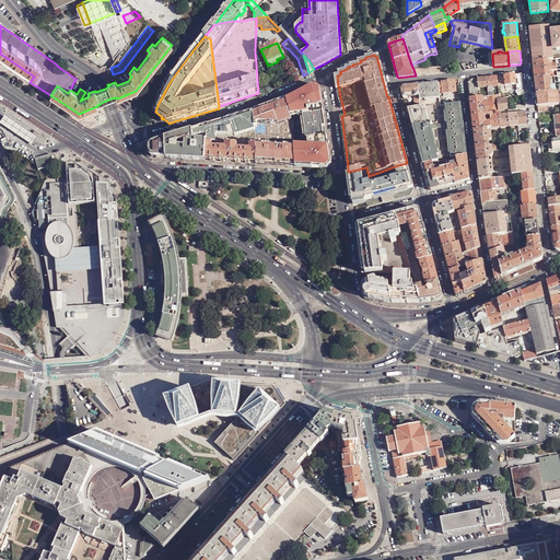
[(556,59),(533,62),(534,67),(535,79),(558,76),(556,59)]
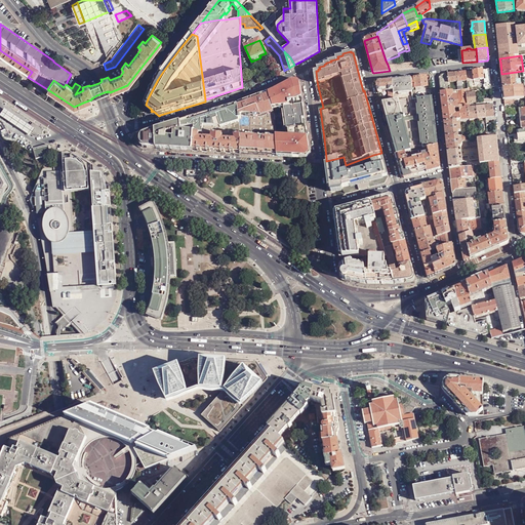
[(390,71),(422,68),(420,62),(388,65),(390,71)]
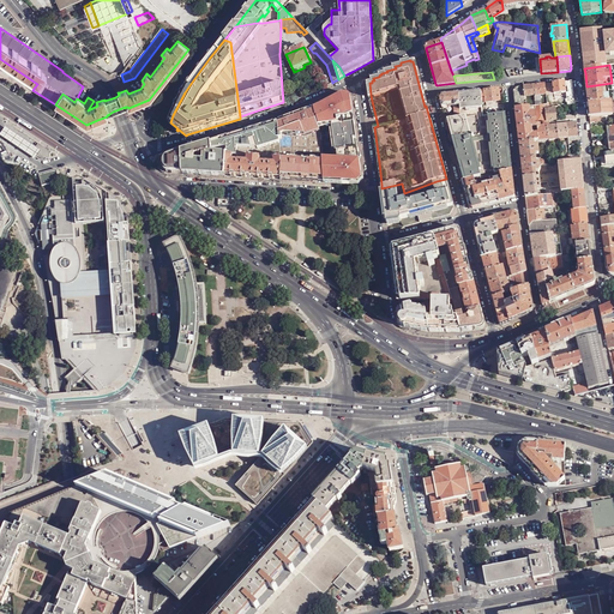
[(566,92),(565,82),(553,83),(554,94),(566,92)]
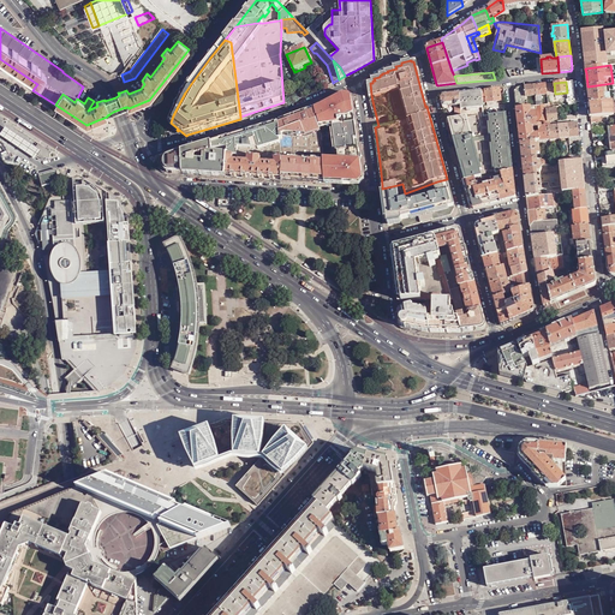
[(613,83),(587,87),(589,103),(614,100),(613,83)]
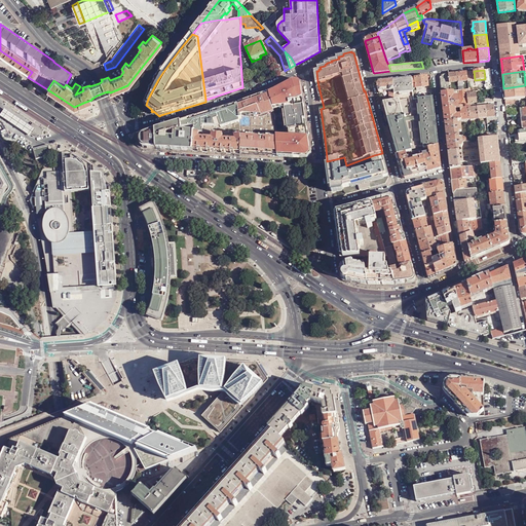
[(467,78),(467,72),(442,75),(440,77),(442,90),(442,92),(466,90),(468,89),(468,88),(467,78)]
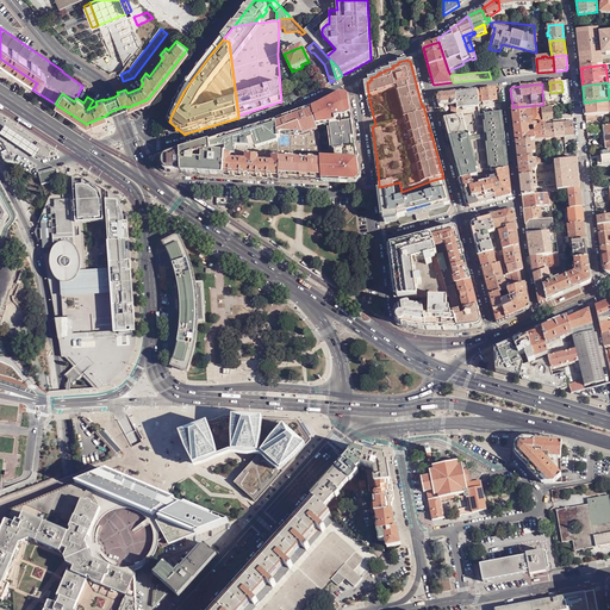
[(497,100),(496,88),(478,91),(479,101),(483,100),(483,103),(497,100)]
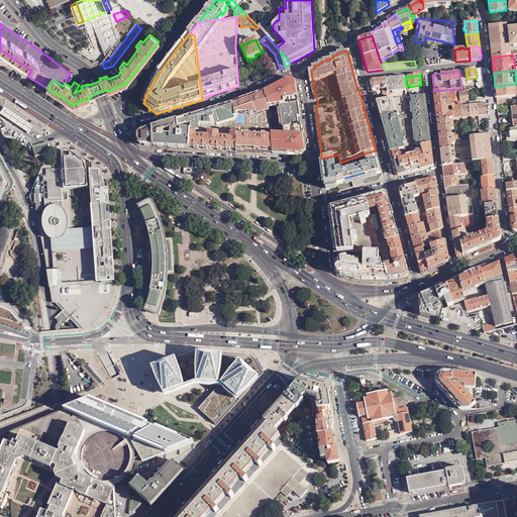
[(406,86),(405,77),(387,79),(388,93),(406,92),(406,86)]
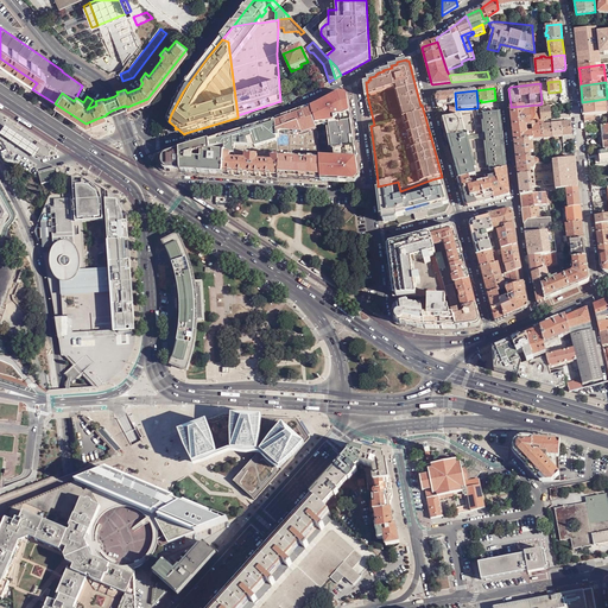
[(315,106),(310,108),(314,115),(318,134),(318,143),(321,181),(354,182),(359,178),(347,96),(346,95),(344,94),(342,93),(337,94),(315,106)]
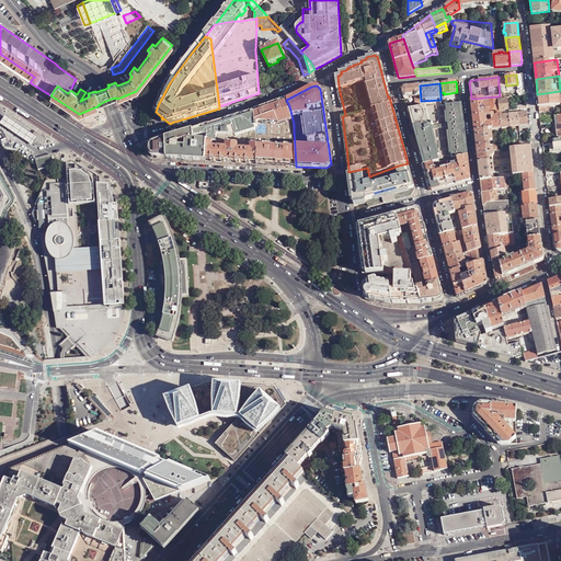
[(421,101),(420,86),(404,87),(402,90),(408,112),(422,109),(421,101)]
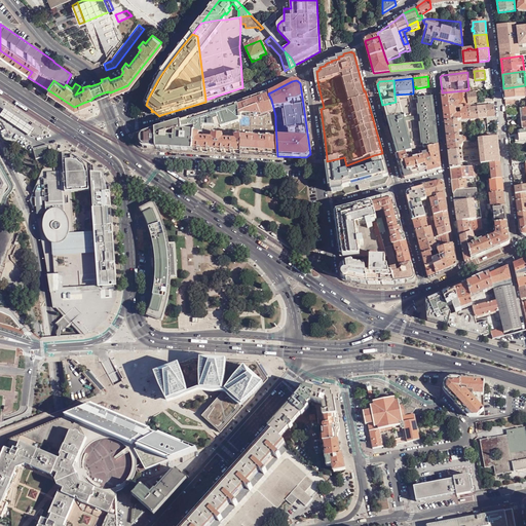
[(525,85),(503,88),(505,101),(515,100),(523,99),(525,99),(525,85)]
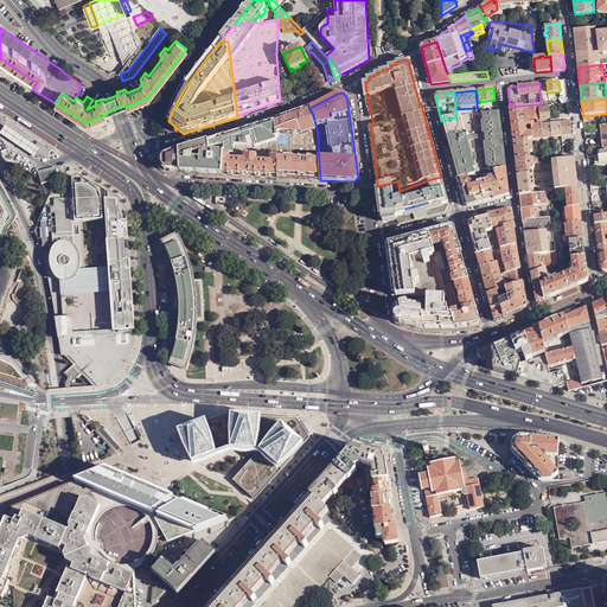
[(540,108),(538,107),(538,104),(510,107),(511,121),(530,119),(531,122),(534,122),(537,122),(541,121),(541,120),(540,108)]
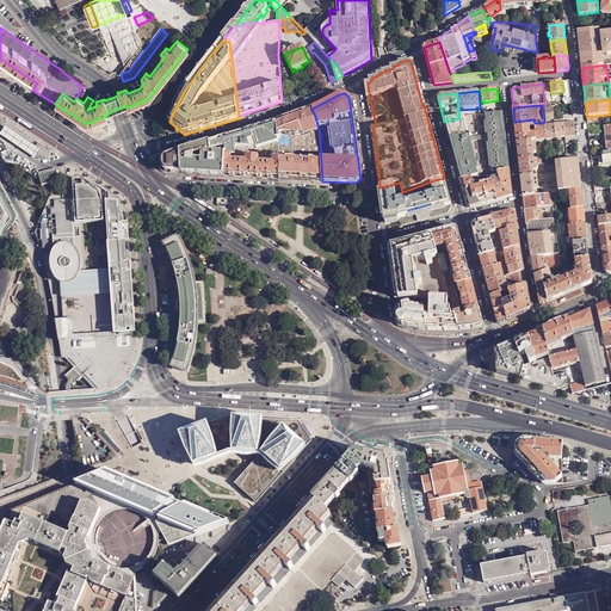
[(315,116),(312,109),(278,122),(276,122),(276,123),(277,123),(279,158),(281,164),(279,178),(291,179),(319,181),(322,181),(320,143),(320,135),(315,116)]
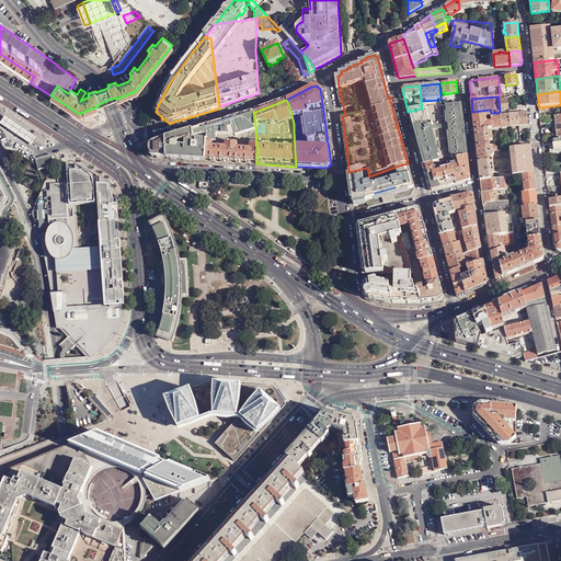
[(442,106),(441,100),(421,101),(422,109),(436,105),(438,122),(431,124),(432,129),(431,130),(439,162),(449,159),(451,159),(446,105),(442,106)]
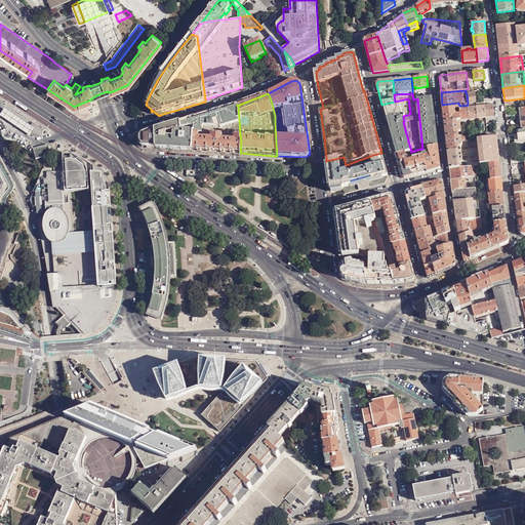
[(475,93),(467,93),(468,104),(476,103),(475,93)]
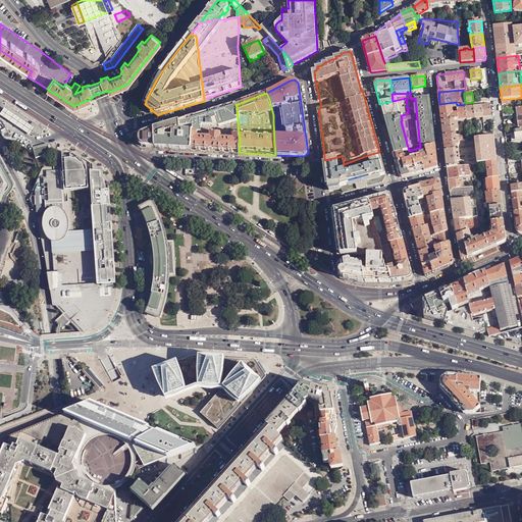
[(430,97),(427,97),(415,98),(420,148),(424,147),(435,144),(430,97)]
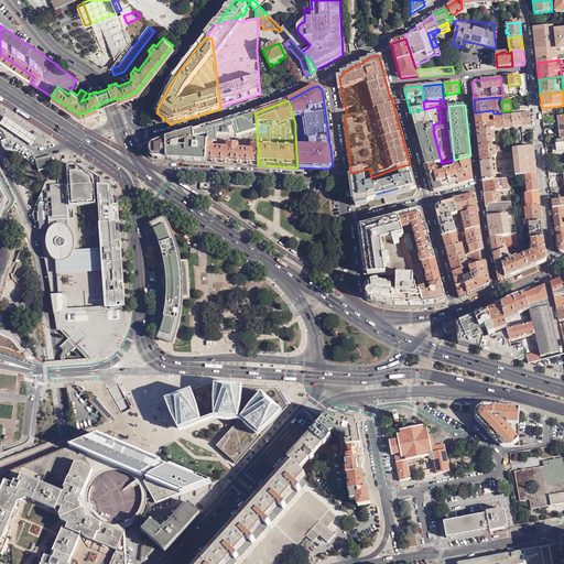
[(424,109),(410,112),(414,128),(433,125),(441,122),(438,106),(424,109)]
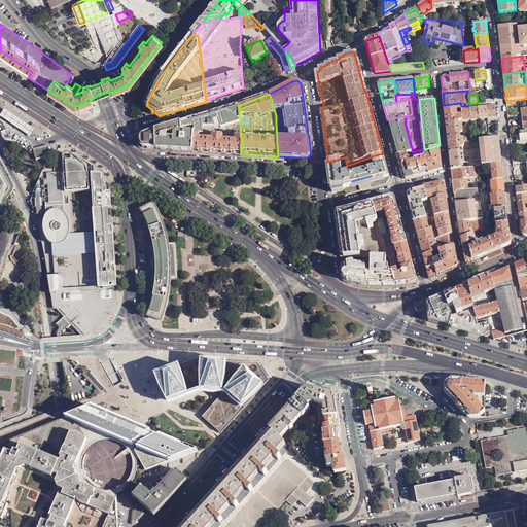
[(460,103),(444,105),(446,123),(456,121),(458,121),(462,121),(462,115),(458,116),(457,114),(457,111),(457,109),(461,109),(461,106),(460,103)]
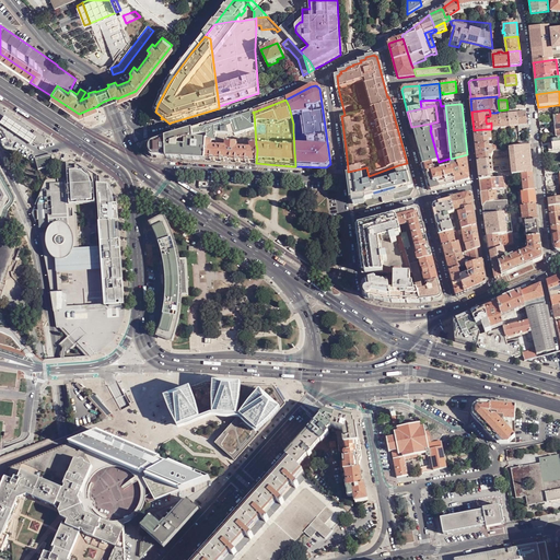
[(253,113),(253,112),(233,118),(210,125),(191,129),(193,130),(194,136),(195,139),(207,137),(207,141),(207,142),(251,146),(256,144),(254,113),(253,113)]
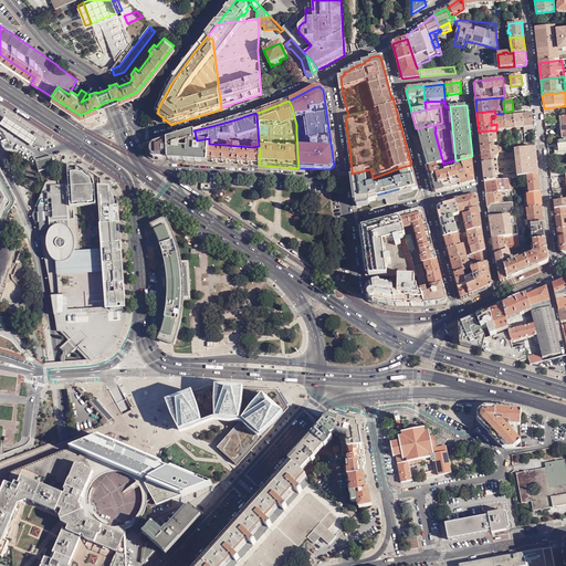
[(498,114),(495,114),(495,117),(496,124),(496,130),(506,129),(504,116),(504,113),(501,114),(501,117),(498,117),(498,114)]
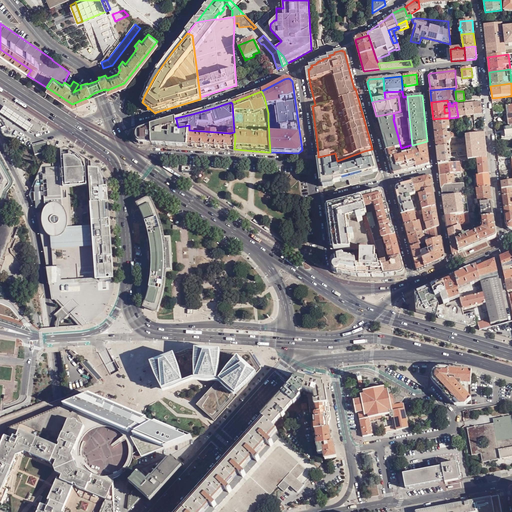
[(482,117),(481,102),(472,103),(474,115),(474,118),(482,117)]
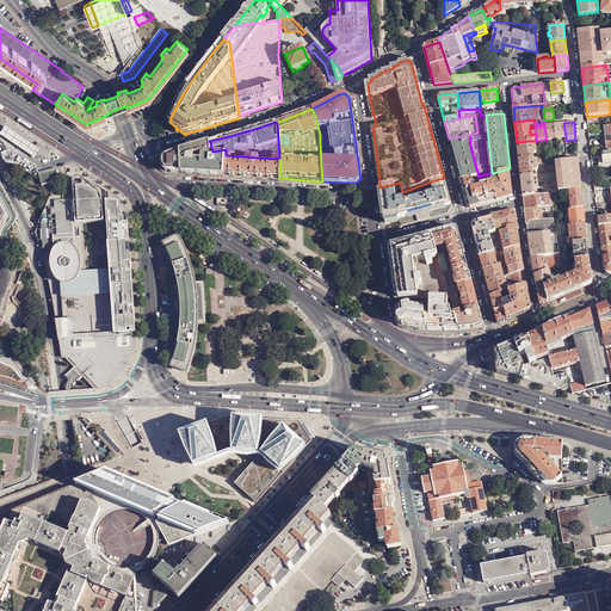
[(563,123),(554,124),(556,139),(566,137),(563,123)]
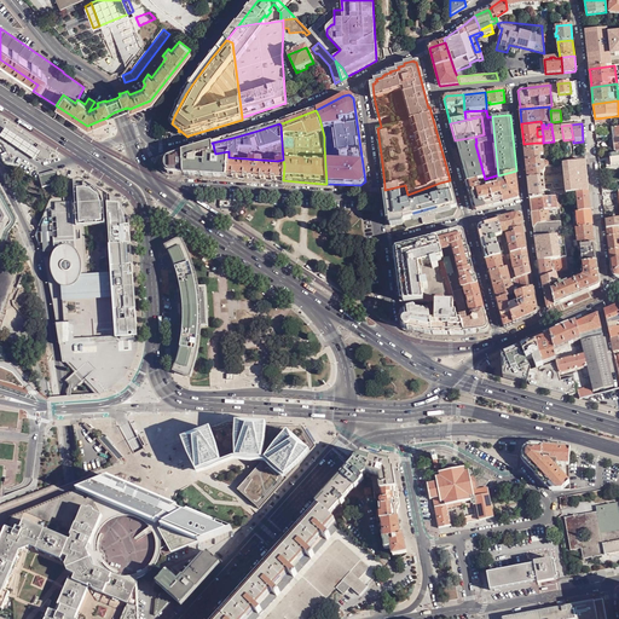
[(563,140),(561,126),(551,127),(554,142),(563,140)]
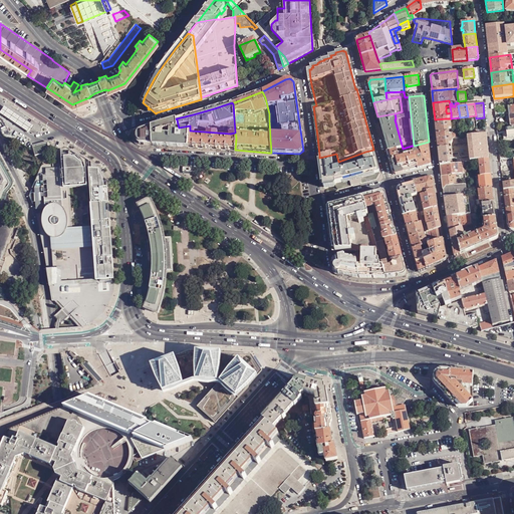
[(506,114),(513,113),(513,105),(511,105),(505,106),(506,114)]
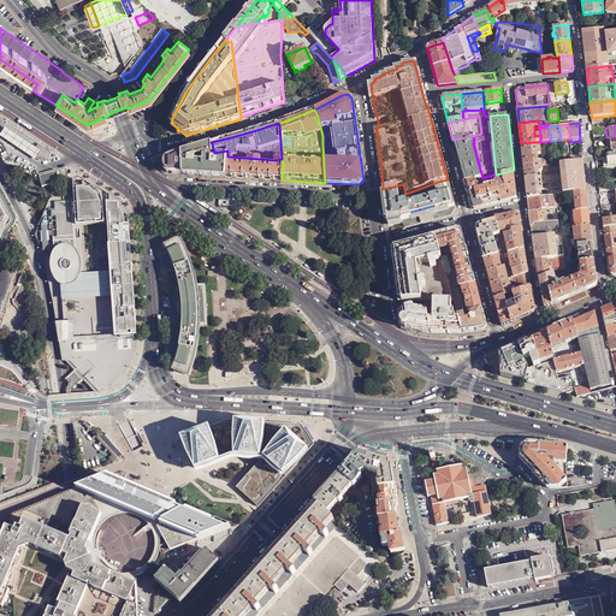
[(36,160),(37,159),(36,159),(35,152),(36,148),(6,128),(0,136),(36,160)]
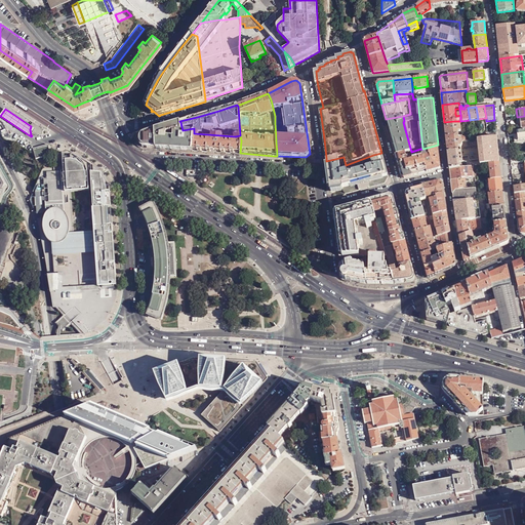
[(403,116),(386,119),(396,155),(411,152),(403,122),(404,121),(403,116)]
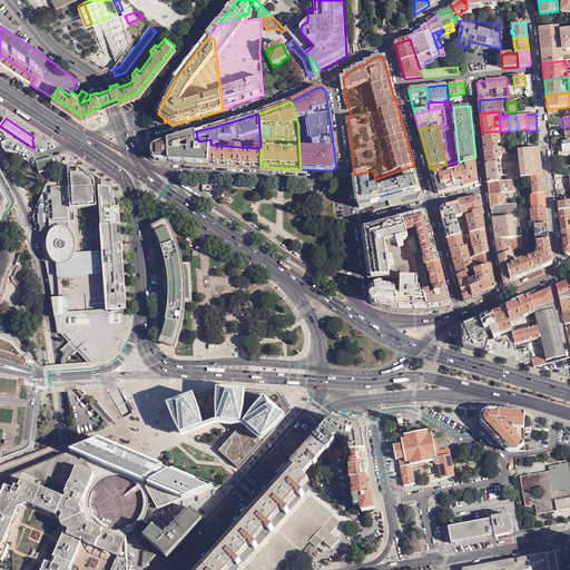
[(493,131),(482,133),(483,144),(484,149),(498,148),(497,144),(500,144),(500,135),(495,136),(495,131),(493,131)]
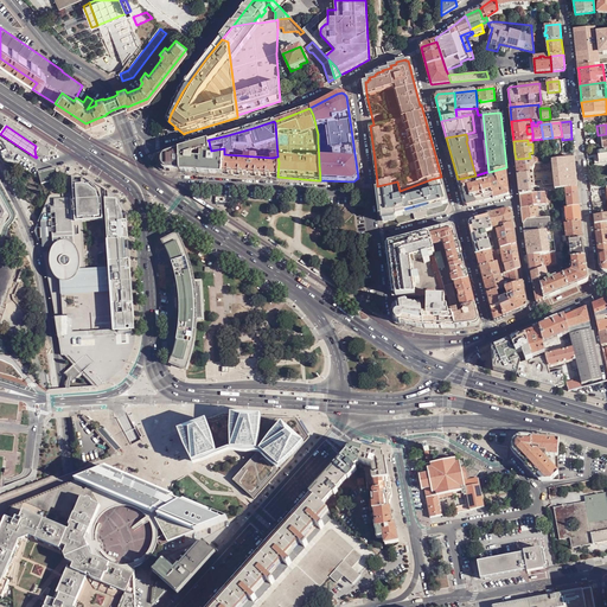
[(213,173),(223,174),(224,154),(224,153),(210,152),(210,147),(209,141),(179,151),(180,171),(213,173)]
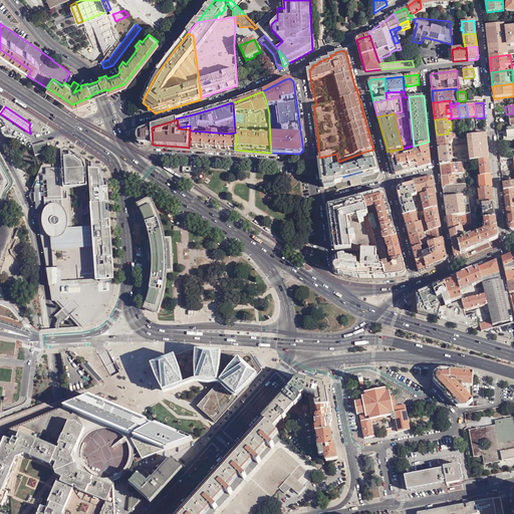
[(41,131),(43,127),(32,120),(30,123),(31,124),(30,126),(31,132),(34,134),(35,135),(42,133),(41,131)]
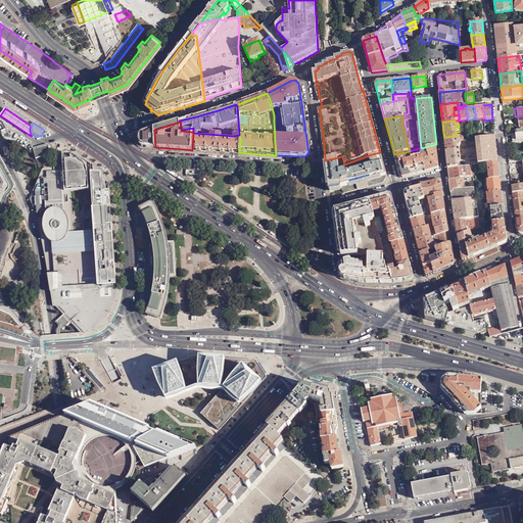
[(522,128),(520,129),(506,131),(506,135),(512,135),(513,142),(517,142),(517,140),(522,139),(522,128)]
